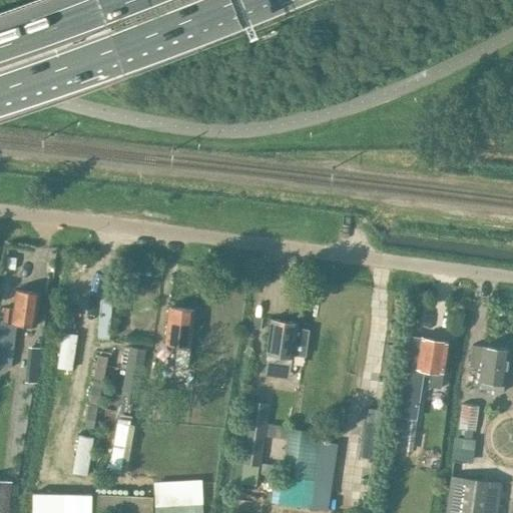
[(0,328),(0,353),(13,355),(17,323),(36,325),(40,294),(16,291),(14,308),(5,307),(3,321),(2,321),(1,329),(0,328)]
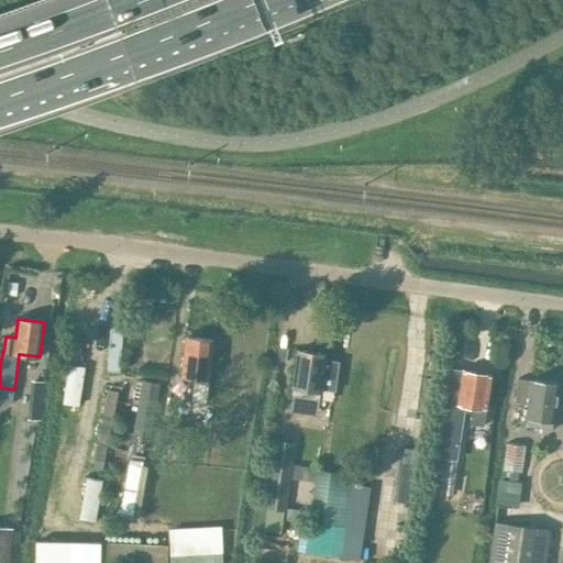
[(192,378),(192,383),(208,384),(209,381),(213,341),(186,338),(181,376),(192,378)]
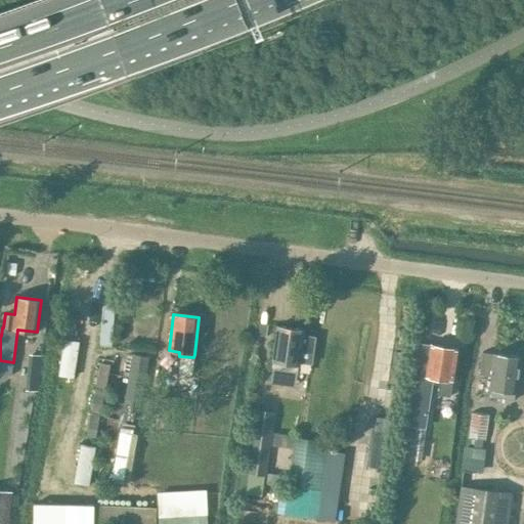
[(315,338),(303,336),(304,330),(277,325),(271,368),(298,372),(299,361),(311,363),(315,338)]
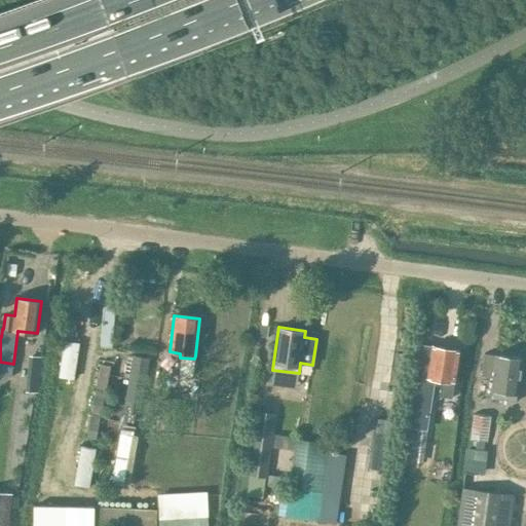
[(411,401),(407,426),(426,429),(434,385),(426,384),(427,377),(433,345),(419,343),(414,375),(411,401)]
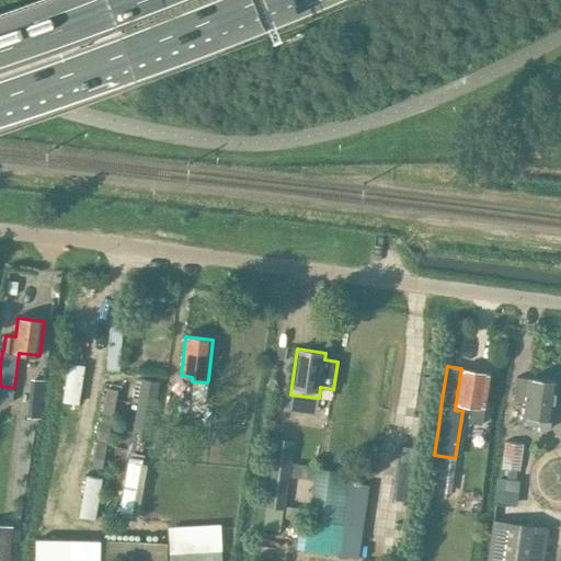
[(456,402),(455,410),(462,411),(464,411),(469,412),(468,422),(482,424),(485,407),(490,373),(461,368),(456,402)]
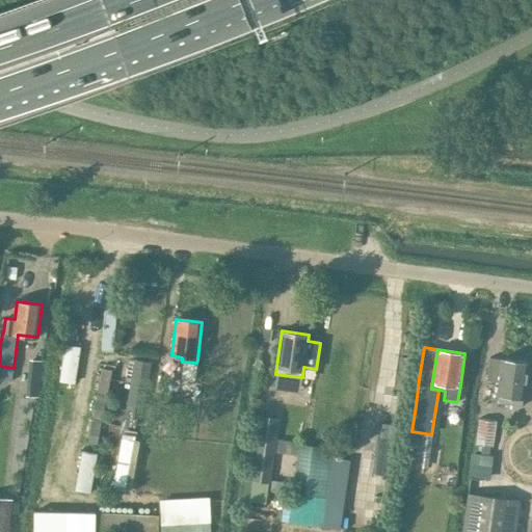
[(502,358),(496,402),(523,406),(529,363),(502,358)]
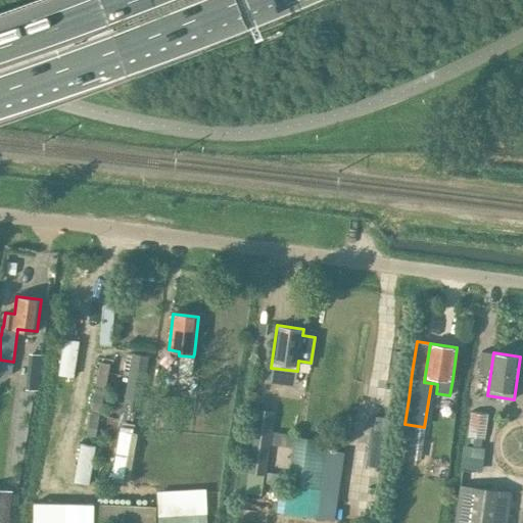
[(131,355),(125,395),(141,397),(146,358),(131,355)]
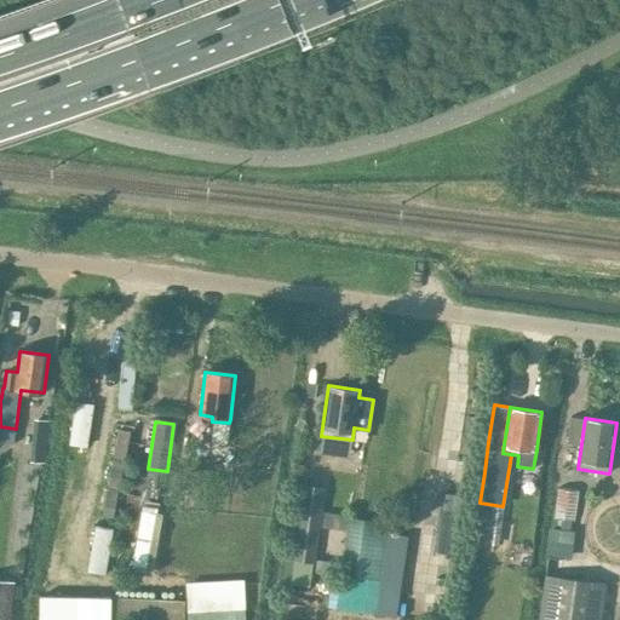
[(304,487),(294,558),(314,561),(323,489),(304,487)]
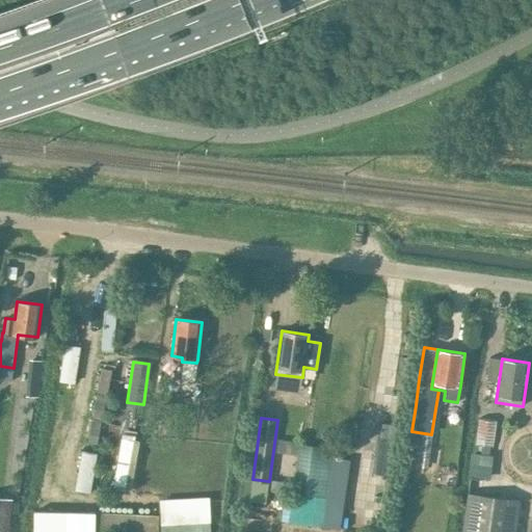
[(476,445),(479,445),(493,447),(496,421),(479,419),(476,445)]
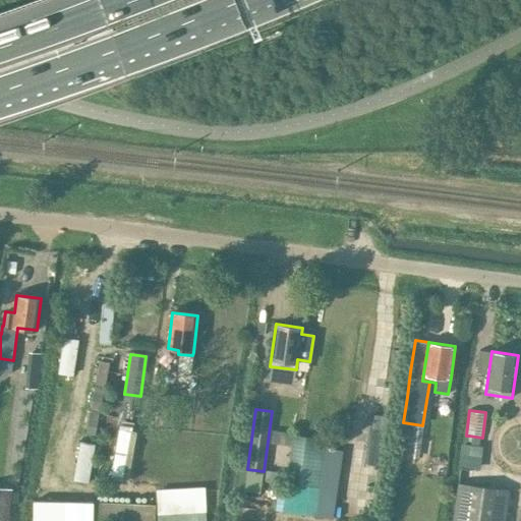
[(294,416),(288,463),(282,502),(337,509),(350,424),(294,416)]
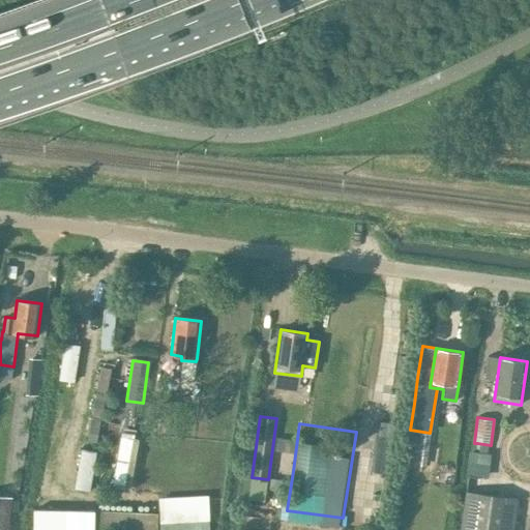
[(413,449),(411,464),(421,465),(423,450),(425,434),(415,432),(413,449)]
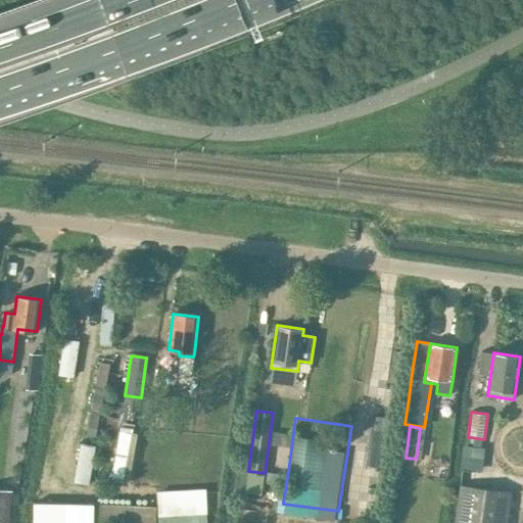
[(507,522),(511,492),(459,485),(454,522),(507,522)]
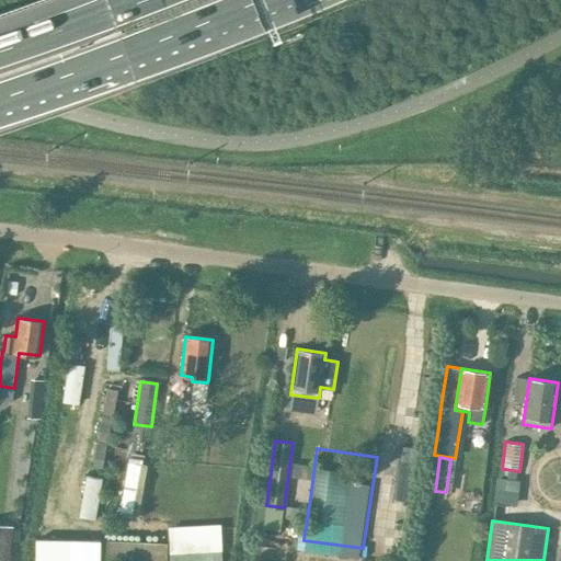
[(9,560),(13,527),(0,525),(0,560),(9,560)]
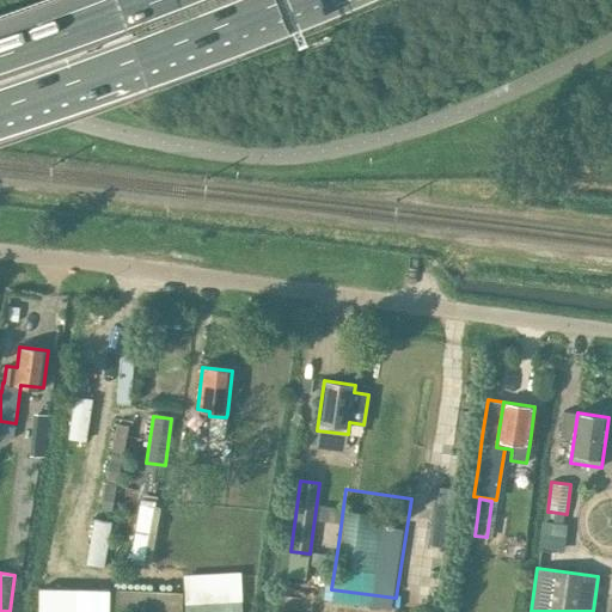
[(40,589),(35,611),(181,611),(183,593),(110,589),(110,591),(74,589),(73,595),(62,594),(62,593),(40,589)]
